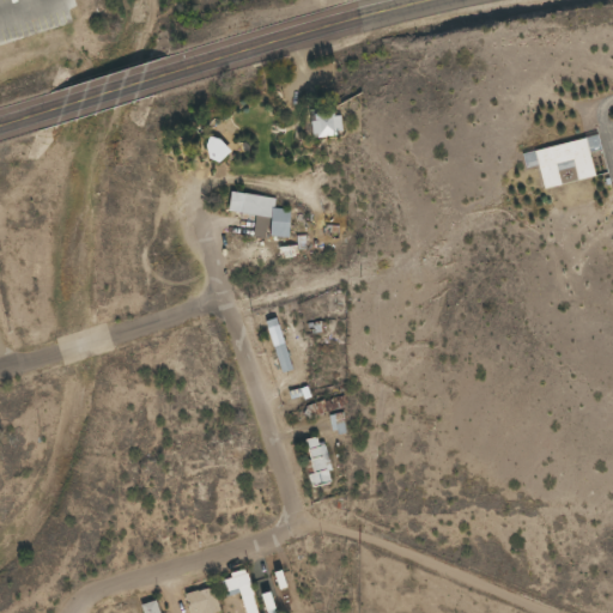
[(307,111),(307,135),(338,135),(338,111),(307,111)]
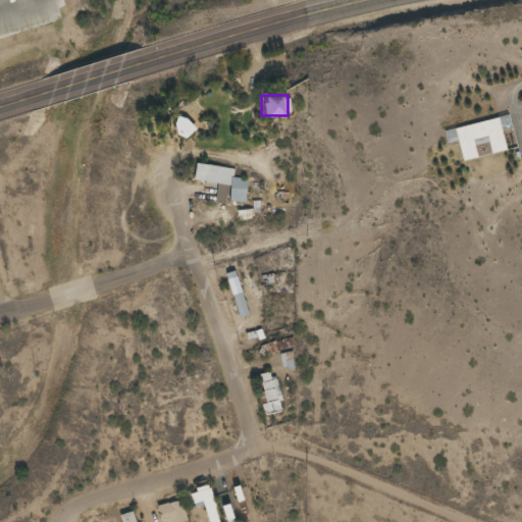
[(245,203),(247,178),(232,177),(233,168),(195,164),(193,181),(216,184),(214,202),(225,203),(225,201),(245,203)]
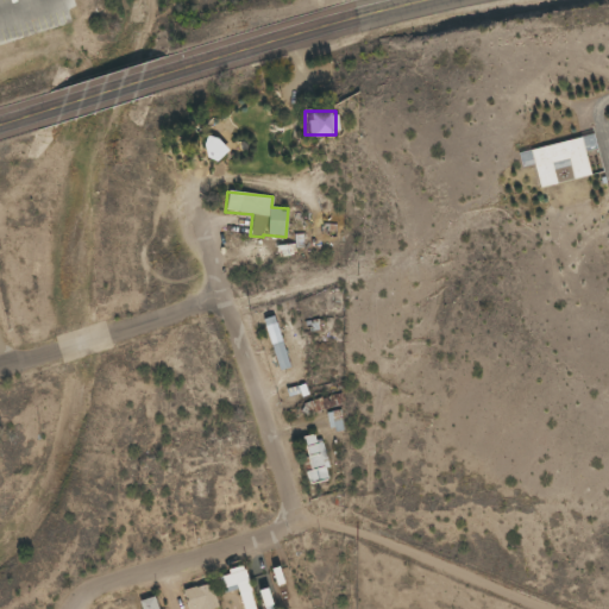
[(289,368),(274,315),(262,319),(277,371),(289,368)]
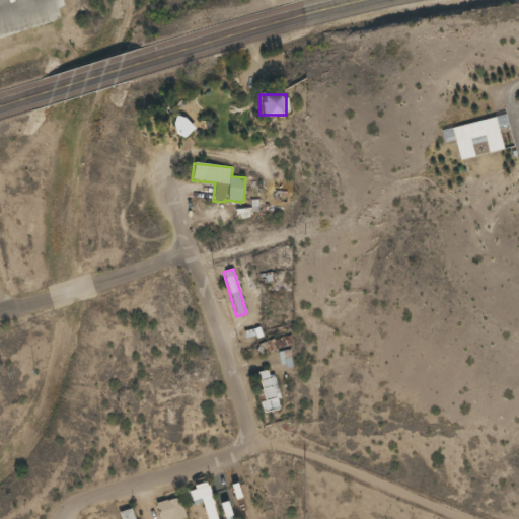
[(279,411),(275,370),(257,372),(263,413),(279,411)]
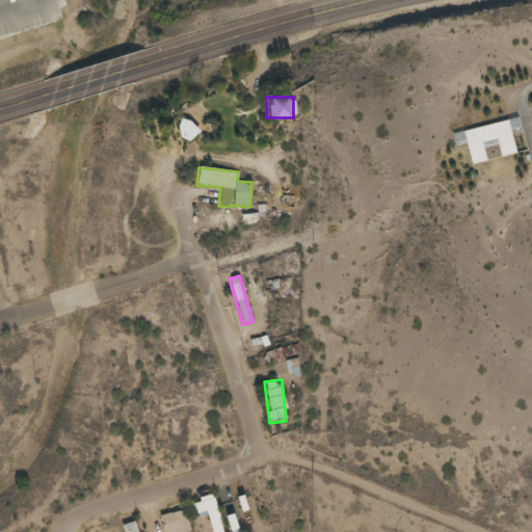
[(189,502),(194,519),(207,515),(211,531),(222,531),(213,496),(189,502)]
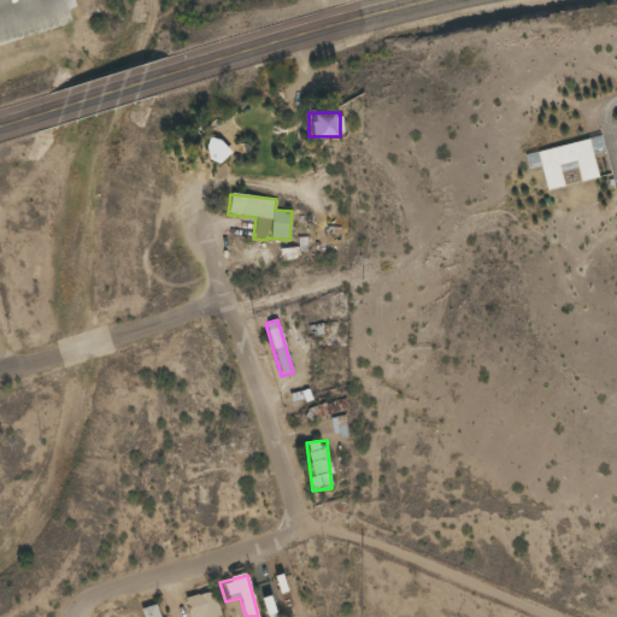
[(183,599),(188,616),(215,616),(221,616),(213,589),(183,599)]
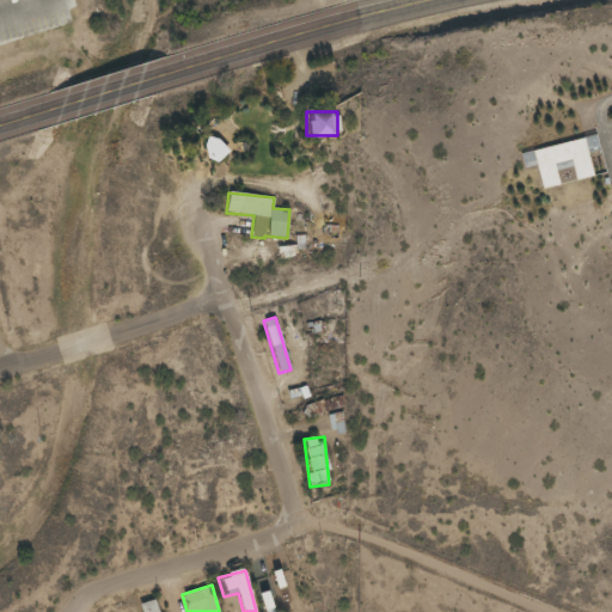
[(158,611),(154,599),(139,605),(140,611),(158,611)]
